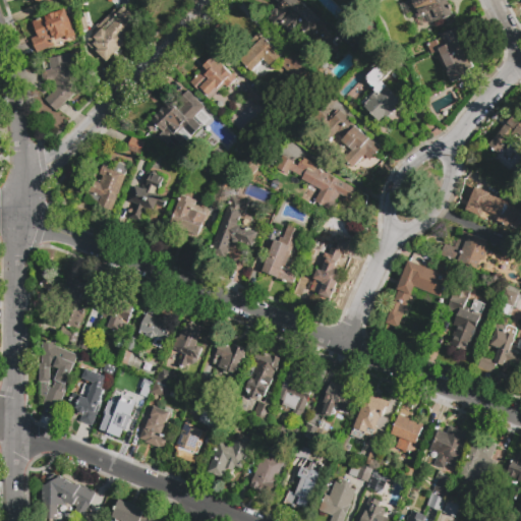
[(324,22),(309,37),(300,29),(292,36),(282,25),(278,31),(268,20),(272,16),(271,14),(276,9),(277,10),(281,6),(278,4),(280,3),(277,0),(297,0),(299,2),(300,1),(315,15),(324,22)]
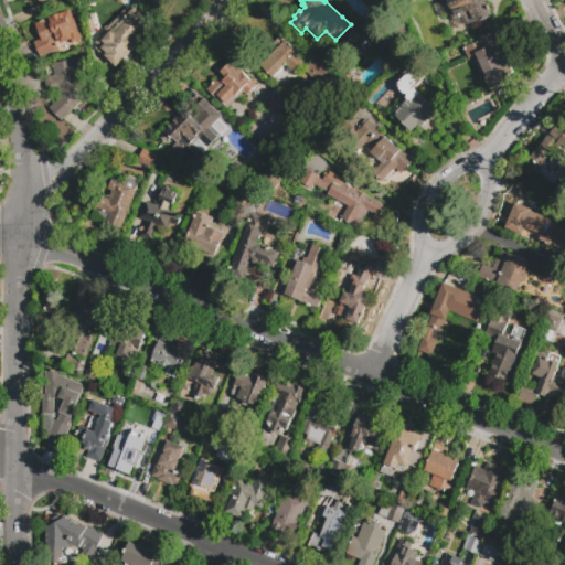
[(483,0),(490,17),(467,25),(462,16),(452,19),(449,10),(448,10),(445,2),(445,3),(443,0),(483,0)]
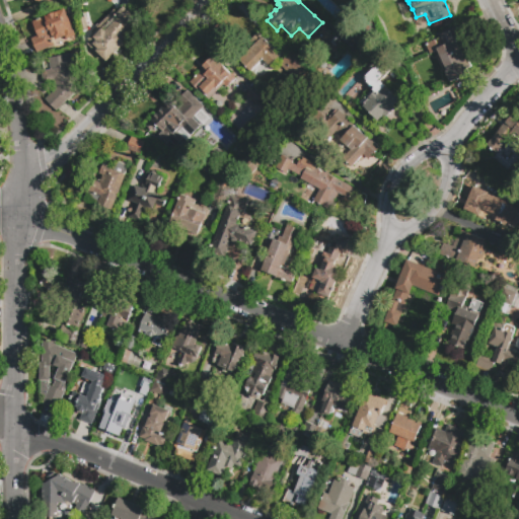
[(103,20),(115,9),(117,12),(123,6),(134,17),(128,22),(131,25),(130,27),(132,30),(128,34),(126,31),(123,34),(129,40),(105,63),(87,46),(89,44),(85,40),(95,29),(97,31),(105,23),(103,20)]
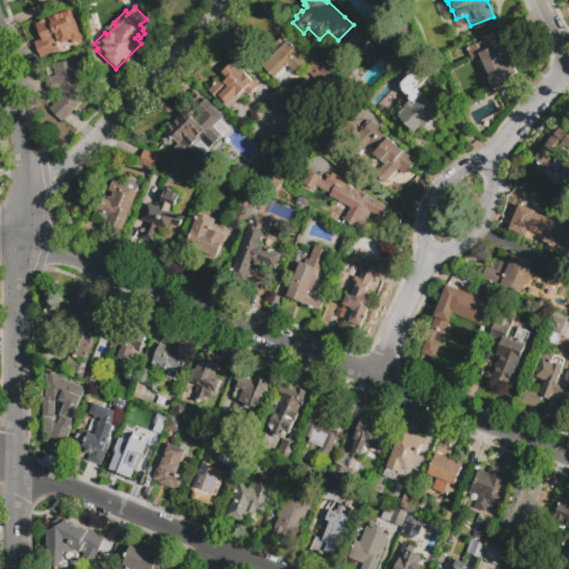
[(82,39),(71,43),(71,42),(58,48),(59,50),(41,58),(35,42),(41,39),(35,25),(69,9),(82,39)]
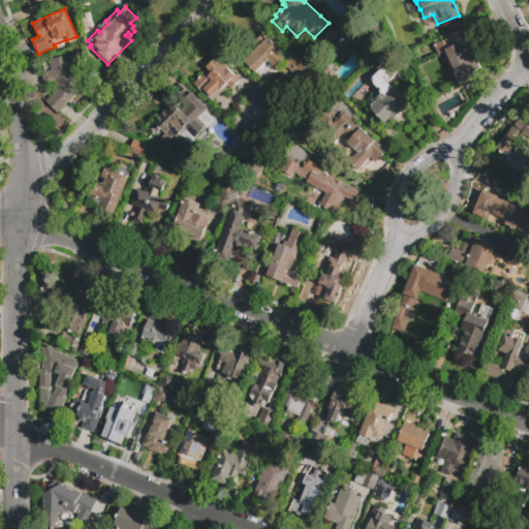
[(464,28),(474,49),(469,51),(472,58),(476,56),(486,76),(469,84),(468,81),(465,83),(464,82),(459,84),(454,73),(456,72),(446,51),(437,55),(433,45),(449,37),(448,35),(464,28)]
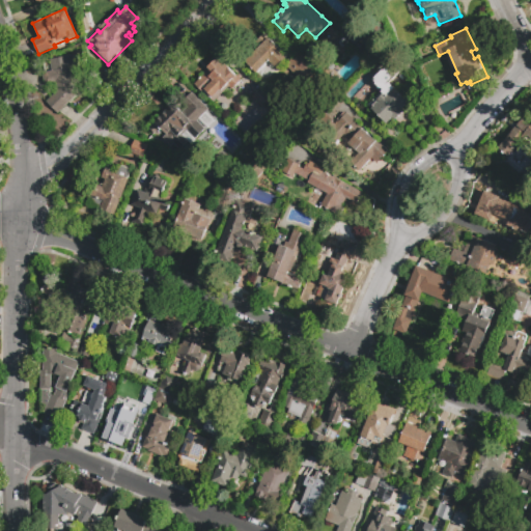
[(286,54),(275,66),(269,59),(257,72),(245,59),(259,44),(255,39),(263,31),(286,54)]
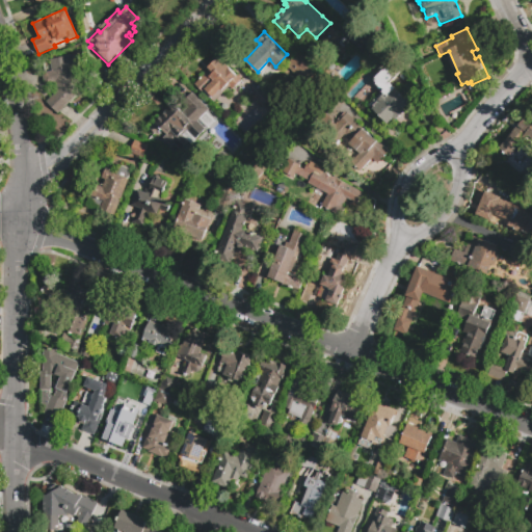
[(79,53),(83,72),(75,73),(77,95),(59,113),(47,102),(57,91),(55,83),(48,84),(45,82),(44,75),(46,73),(52,71),(50,59),(79,53)]
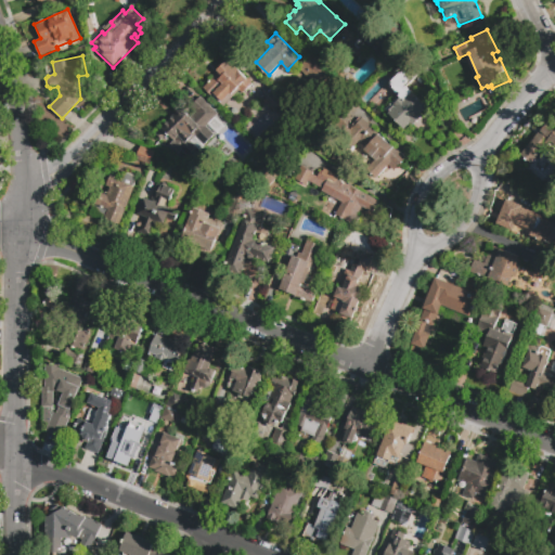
[(337,82),(323,95),(299,71),(312,57),(337,82)]
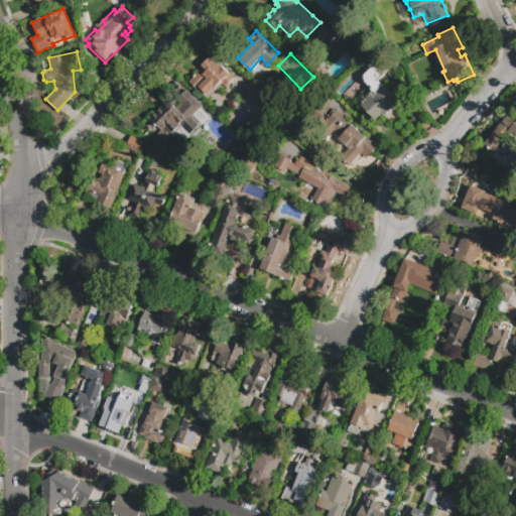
[(231,75),(208,98),(197,88),(195,90),(186,83),(187,82),(202,68),(200,67),(211,55),(213,56),(231,75)]
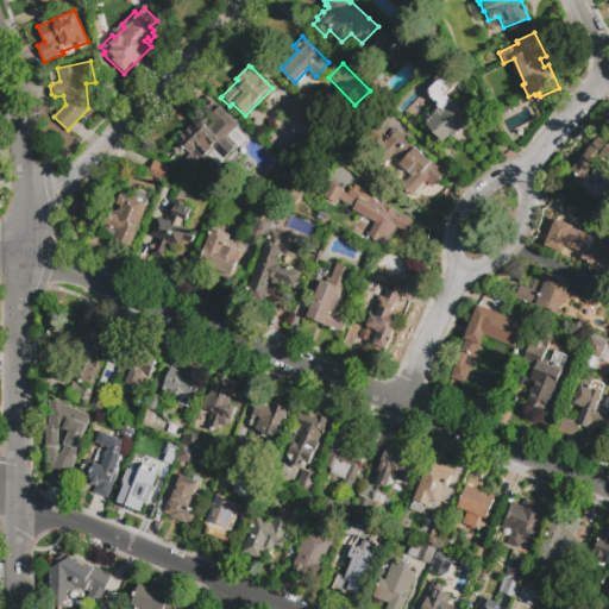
[(443,143),(425,123),(433,115),(432,114),(439,108),(427,95),(432,92),(428,89),(434,83),(432,80),(440,73),(443,75),(450,69),(463,82),(447,95),(469,118),(462,124),(464,126),(451,138),(450,136),(443,143)]
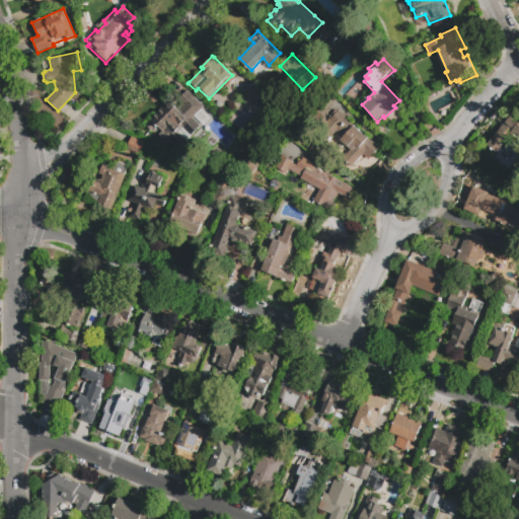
[(256,89),(266,97),(256,106),(248,97),(256,89)]
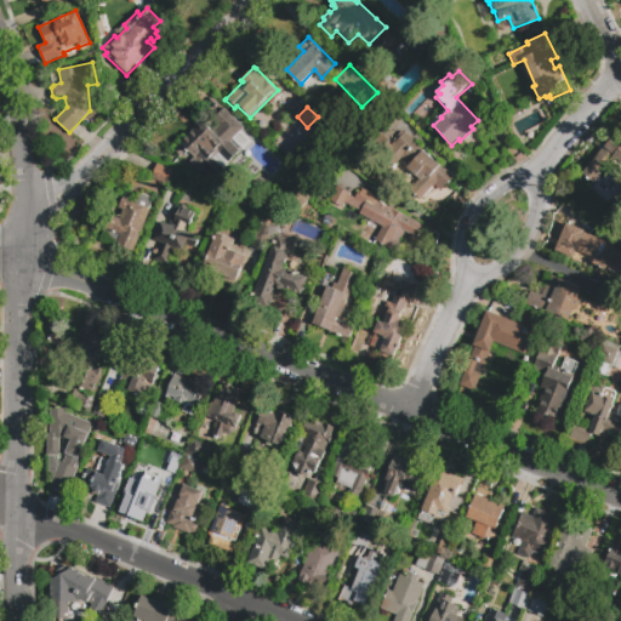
[(243,129),(227,144),(231,149),(229,151),(233,154),(226,163),(221,157),(215,163),(217,165),(210,172),(204,166),(198,172),(183,157),(182,159),(172,149),(203,120),(215,132),(221,127),(214,120),(224,109),(243,129)]
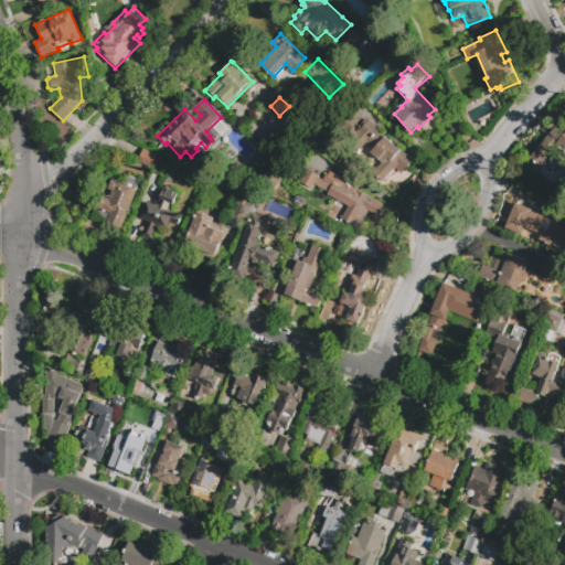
[(412,161),(401,172),(397,169),(383,184),(372,174),(381,163),(371,153),(373,151),(365,145),(358,153),(341,138),(350,128),(355,132),(358,129),(359,130),(368,120),(412,161)]
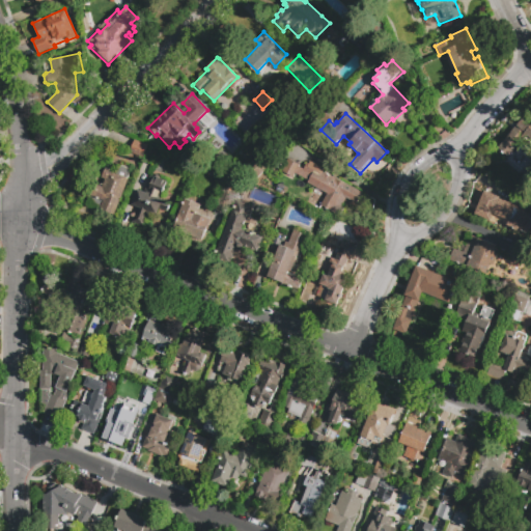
[(530,141),(525,137),(508,158),(498,149),(520,120),(524,123),(530,115),(530,141)]
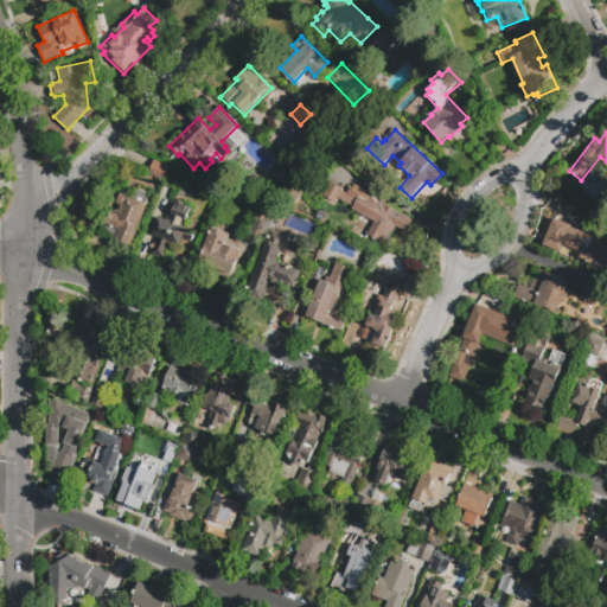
[(153,160),(170,166),(164,179),(148,173),(153,160)]
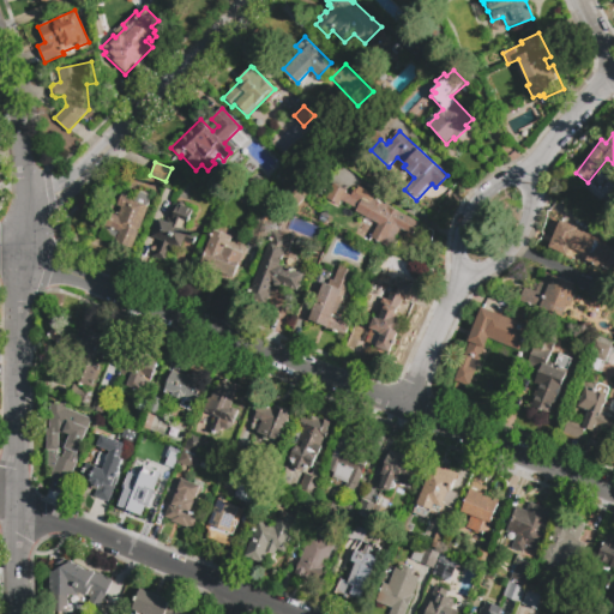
[(391,251),(367,239),(375,223),(356,214),(359,209),(342,200),(338,206),(324,199),(331,185),(351,196),(356,186),(373,196),(372,199),(417,223),(410,236),(398,230),(392,240),(396,241),(391,251)]
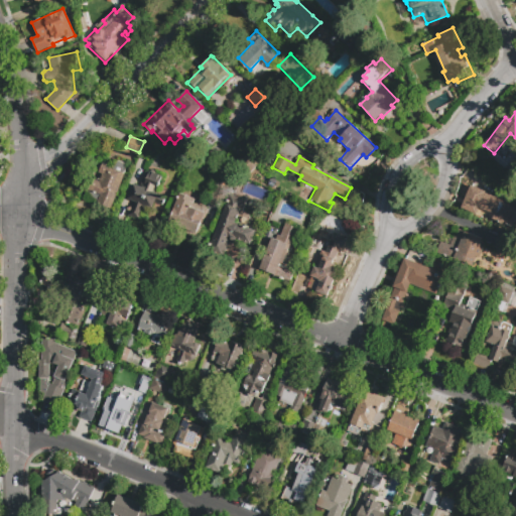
[(111,210),(96,204),(97,203),(87,200),(86,196),(92,178),(98,181),(101,174),(99,173),(103,161),(112,165),(114,163),(118,161),(127,165),(111,210)]
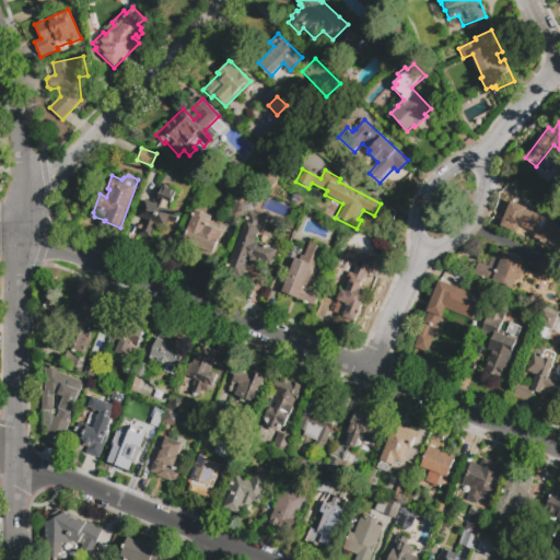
[(151,238),(139,234),(146,219),(139,217),(146,199),(152,202),(159,185),(176,191),(170,209),(179,213),(176,223),(170,220),(165,231),(155,228),(151,238)]
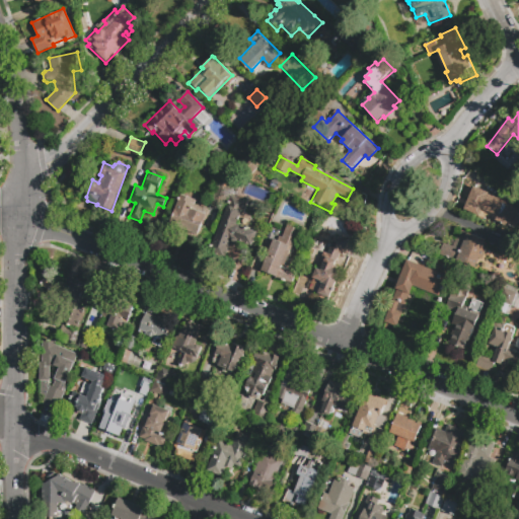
[(223,173),(235,177),(223,212),(211,208),(223,173)]
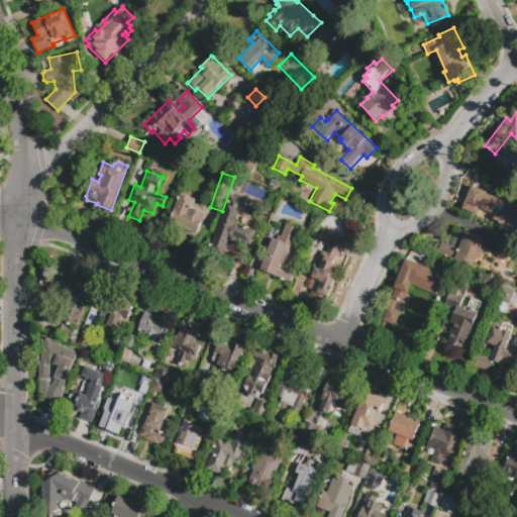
[(471,185),(486,191),(485,193),(504,200),(504,202),(516,210),(516,212),(516,219),(512,227),(508,224),(507,227),(493,219),(495,214),(480,209),(478,214),(462,209),(471,185)]
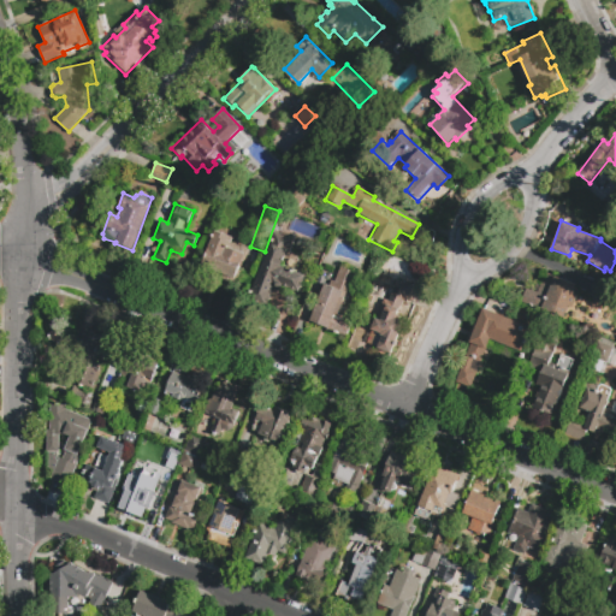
[(221,273),(201,264),(214,231),(227,237),(229,235),(231,236),(230,242),(238,246),(241,244),(244,246),(247,250),(234,283),(220,277),(221,273)]
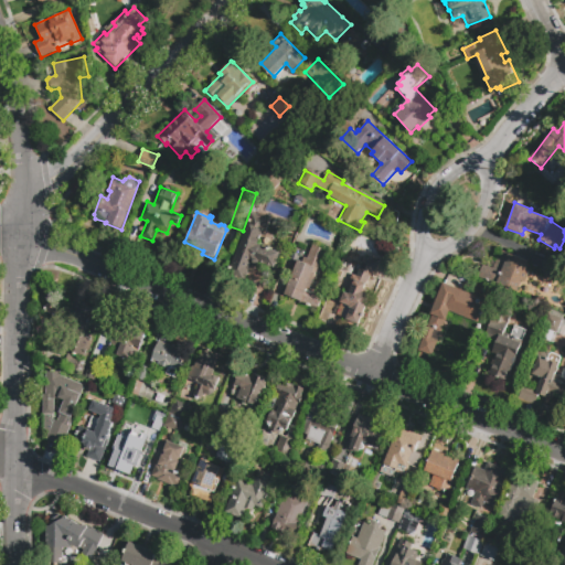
[(245,281),(228,275),(247,224),(251,225),(255,215),(267,221),(258,244),(280,253),(275,269),(259,264),(258,264),(258,265),(257,266),(255,267),(254,267),(252,267),(252,266),(245,281)]
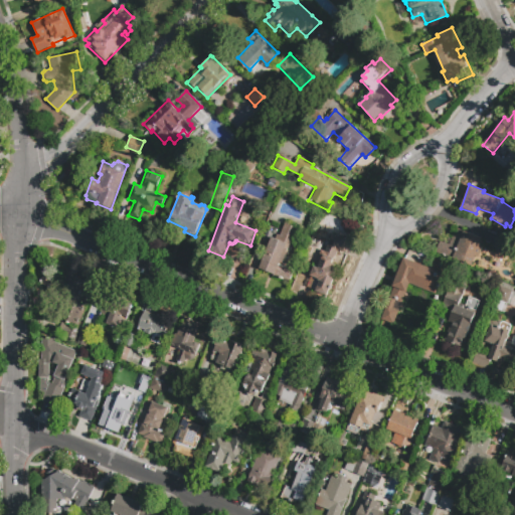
[(292,244),(290,243),(281,266),(293,270),(289,283),(272,277),(273,274),(256,268),(269,237),(275,239),(277,234),(279,235),(284,223),(298,228),(292,244)]
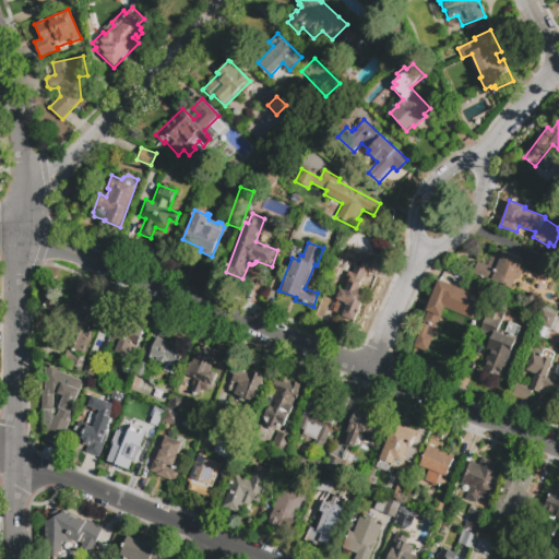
[(511,278),(508,287),(473,274),(477,263),(487,268),(494,249),(523,259),(520,266),(523,268),(518,281),(511,278)]
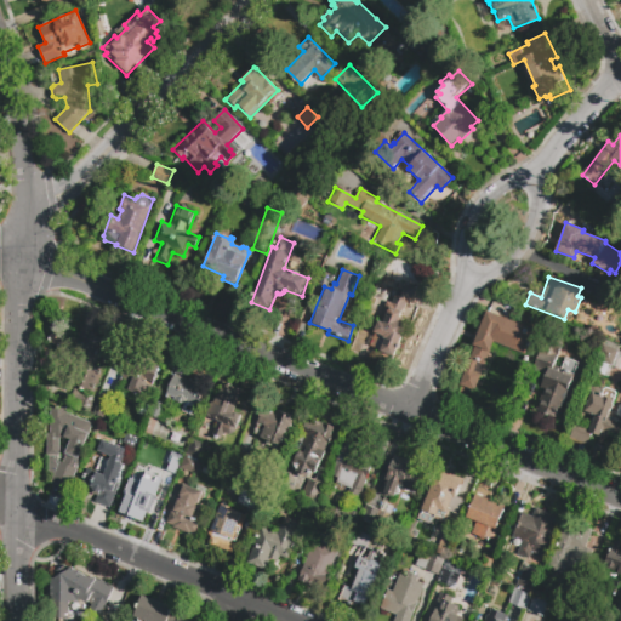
[(619,288),(610,308),(594,302),(603,281),(619,288)]
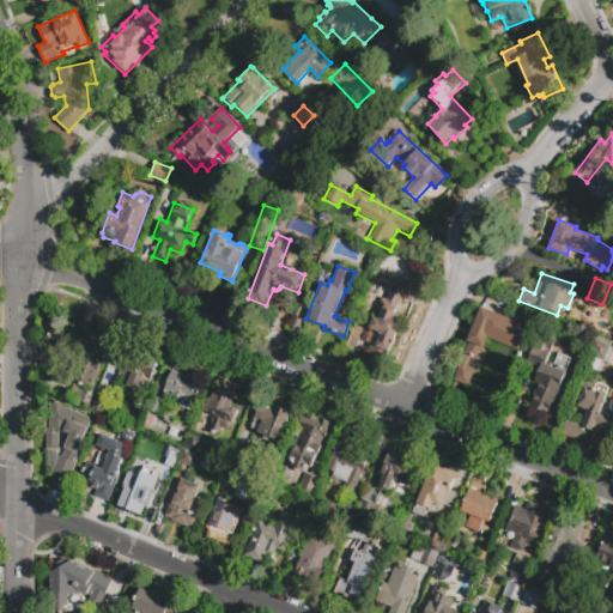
[(394,314),(398,316),(396,320),(400,321),(388,352),(375,347),(380,334),(376,333),(377,332),(369,328),(381,298),(386,299),(393,279),(410,286),(404,301),(401,299),(394,314)]
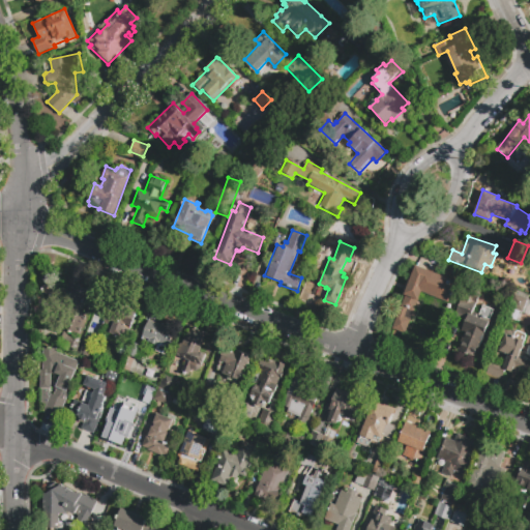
[(421,291),(418,299),(417,299),(413,312),(408,310),(404,318),(409,320),(404,333),(399,331),(392,329),(402,307),(406,295),(404,294),(415,265),(455,282),(447,301),(421,291)]
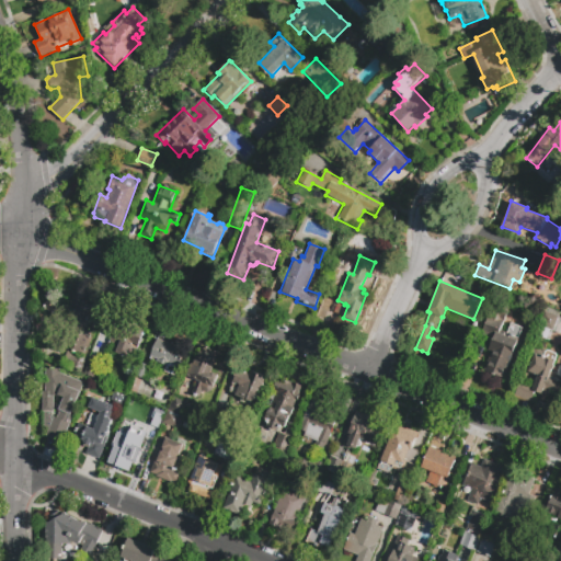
[(98,310),(92,321),(89,320),(84,330),(92,333),(83,354),(65,345),(72,327),(61,322),(73,296),(80,299),(93,305),(92,308),(98,310)]
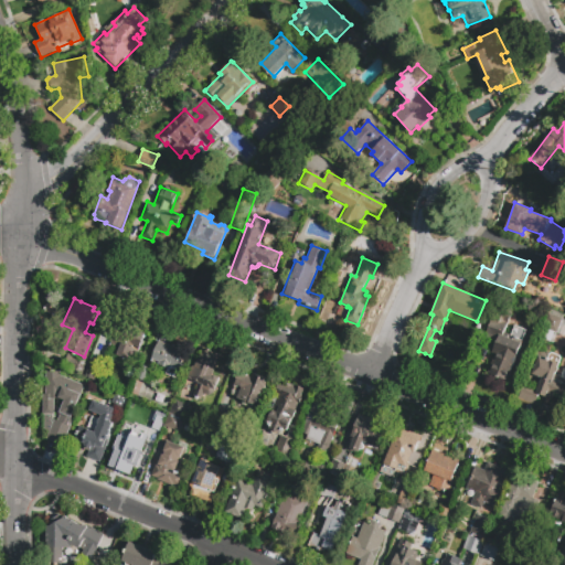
[(505,382),(487,374),(494,355),(491,354),(497,340),(484,336),(496,308),(510,313),(505,323),(507,324),(503,334),(510,337),(514,327),(525,331),(505,382)]
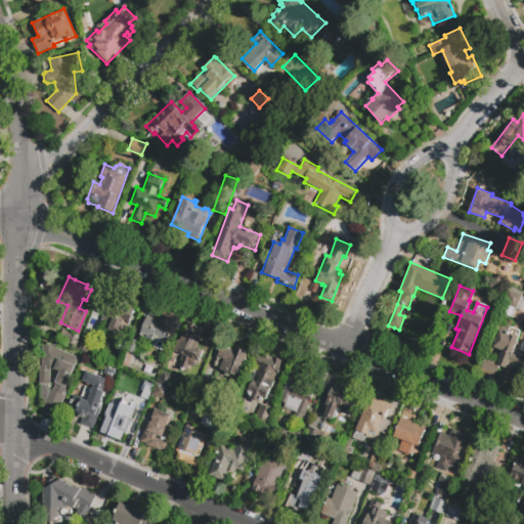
[(516,309),(501,304),(507,291),(521,296),(516,309)]
